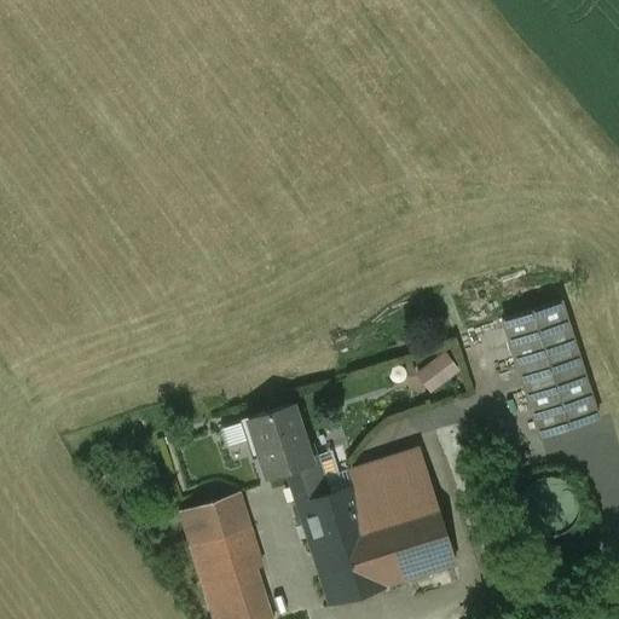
[(561,301),(502,320),(539,438),(599,418),(561,301)]
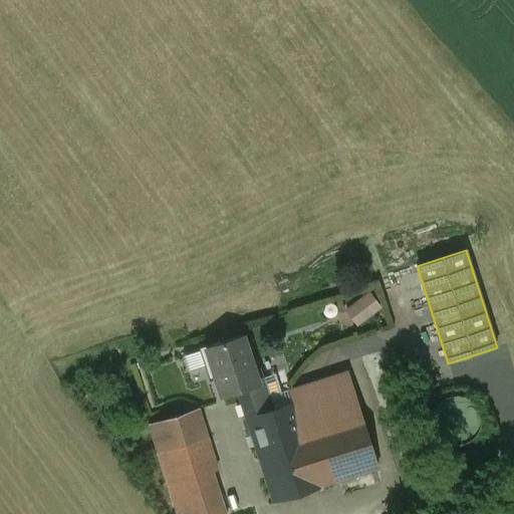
[(368,295),(355,305),(365,318),(378,308),(368,295)]
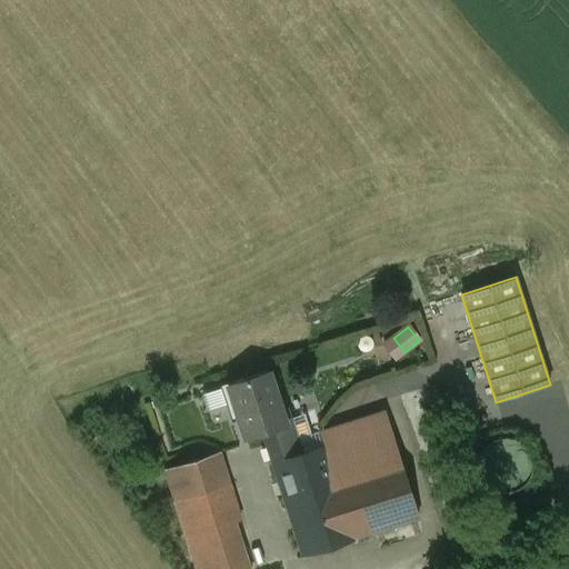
[(268,371),(222,386),(229,407),(235,405),(246,438),(263,432),(286,426),(281,410),(268,371)]
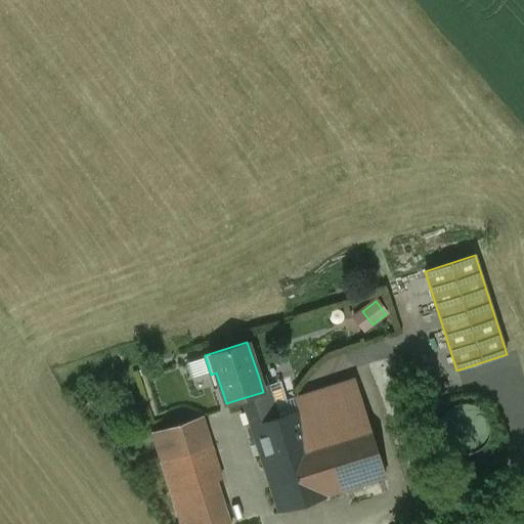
[(277,419),(263,377),(259,378),(263,392),(243,398),(252,428),(254,427),(254,426),(277,419)]
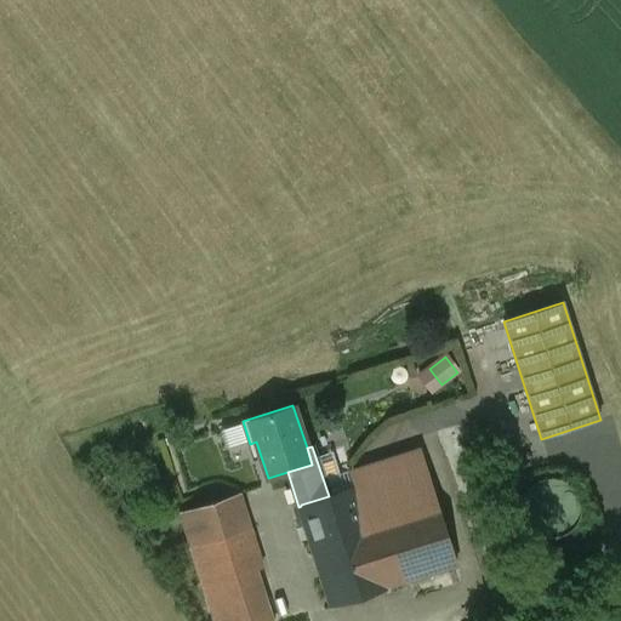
[(551,478),(545,479),(540,480),(536,483),(533,485),(529,489),(525,493),(523,499),(522,502),(522,506),(522,510),(522,514),(523,518),(525,523),(527,527),(530,529),(533,531),(536,535),(540,536),(547,539),(553,539),(558,539),(562,537),(565,536),(568,534),(571,531),(575,528),(577,524),(580,519),(581,516),(581,512),(582,508),(581,502),(580,499),(577,493),(573,488),(570,485),(567,483),(562,480),(557,479),(551,478)]
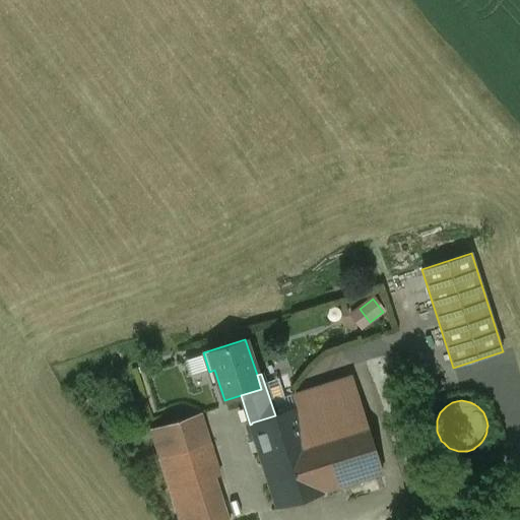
[(275,415),(252,423),(252,424),(278,507),(324,492),(307,438),(298,408),(275,415)]
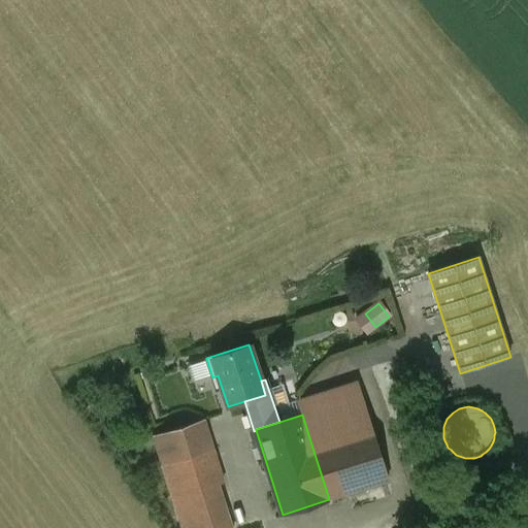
[(203,420),(154,435),(163,464),(212,449),(203,420)]
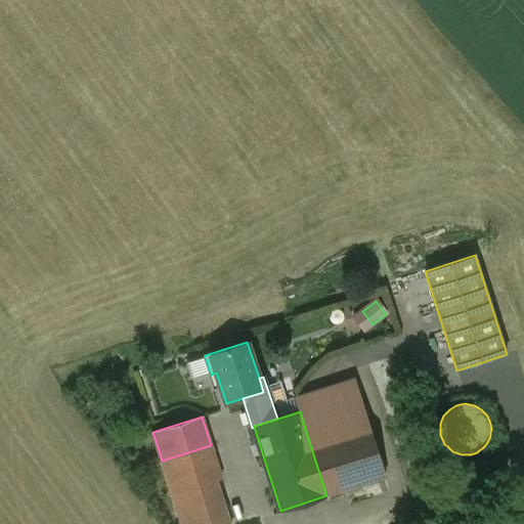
[(367,422),(309,441),(326,495),(385,477),(367,422)]
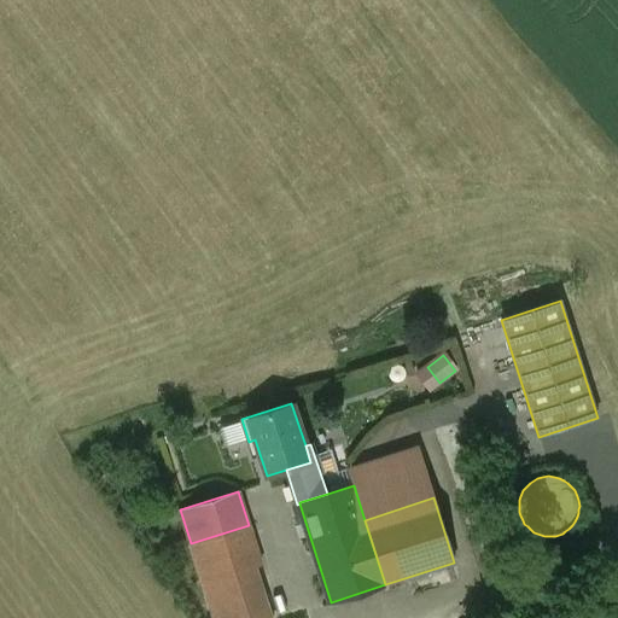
[(249,525),(191,543),(214,617),(270,617),(255,567),(261,565),(249,525)]
